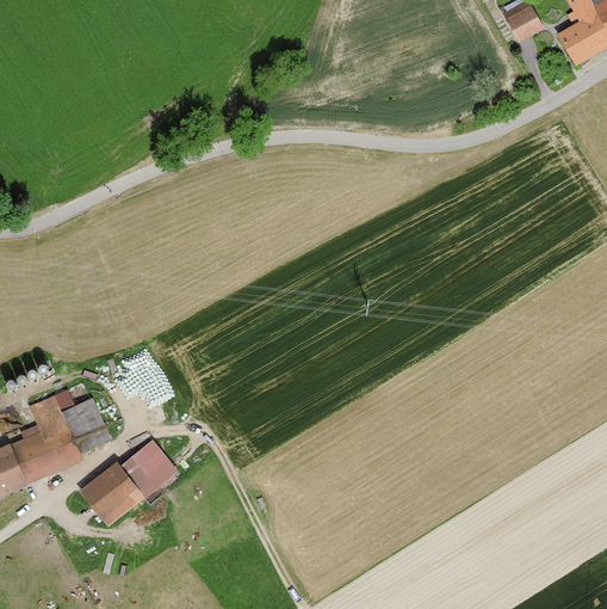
[(542,26),(524,0),(521,0),(500,14),(518,42),(542,26)]
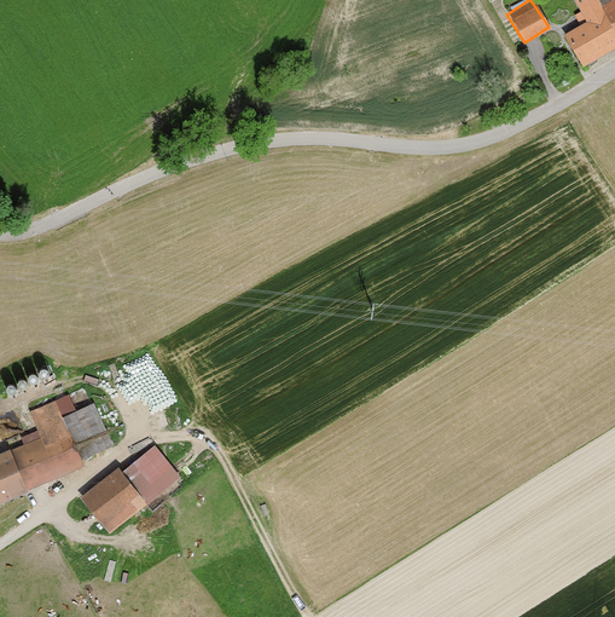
[(575,0),(574,1),(580,11),(572,16),(578,28),(564,35),(584,67),(614,48),(614,0),(575,0)]
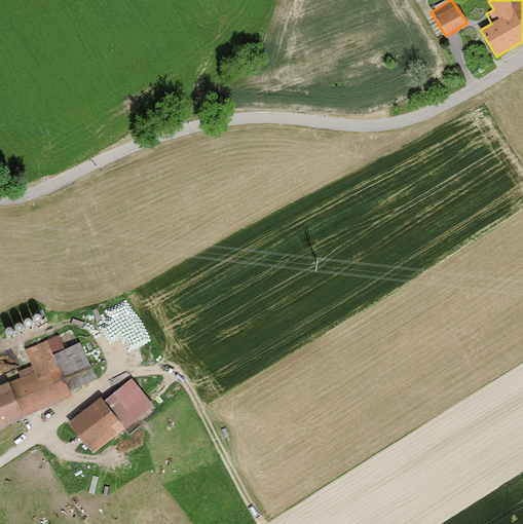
[(63,348),(57,335),(24,349),(30,364),(15,370),(17,376),(0,384),(0,426),(25,416),(24,414),(71,394),(70,391),(78,387),(77,385),(92,378),(76,342),(63,348)]
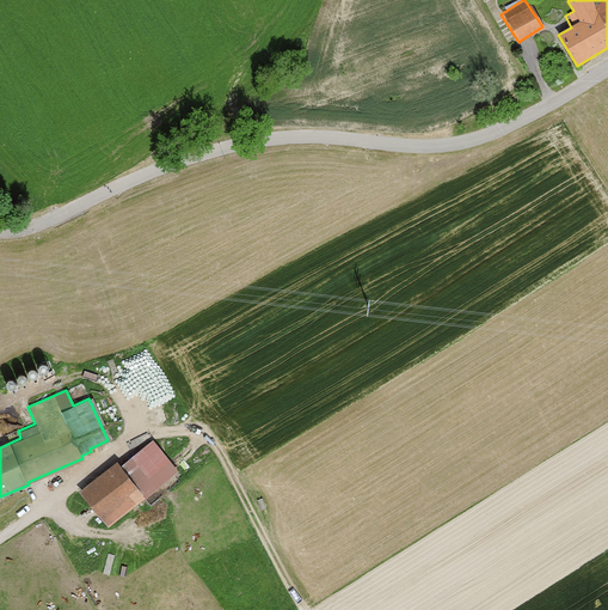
[(0,429),(19,424),(11,401),(0,403),(0,429)]
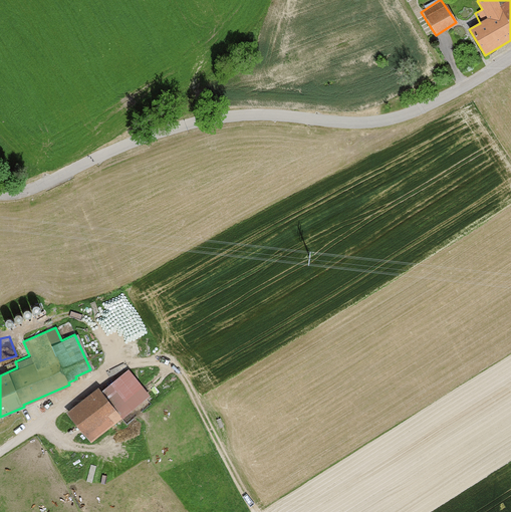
[(151,397),(129,368),(101,391),(98,388),(65,414),(88,442),(119,417),(122,420),(151,397)]
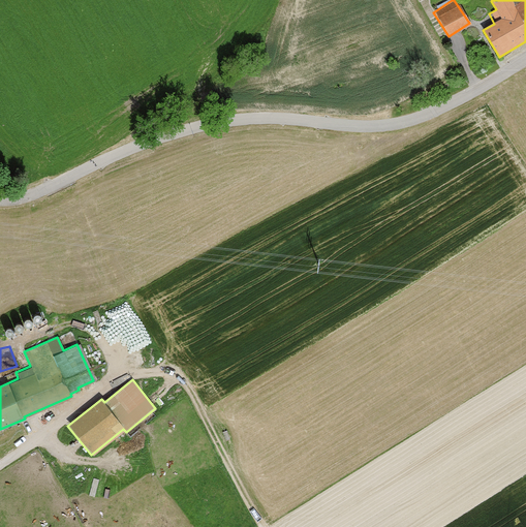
All buildings are outlined.
